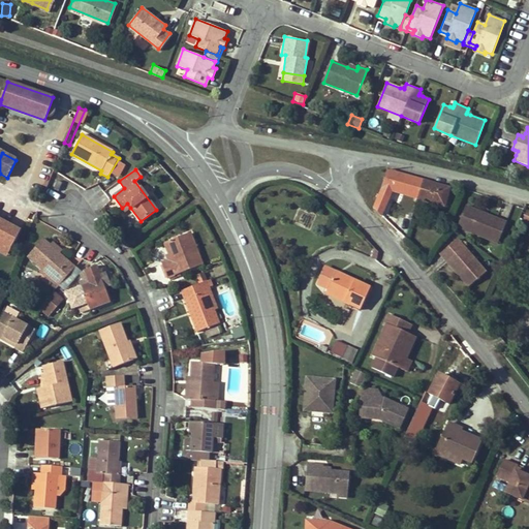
[(374,208),(381,215),(392,190),(394,187),(414,193),(414,197),(417,198),(422,181),(389,172),(383,186),(374,208)]
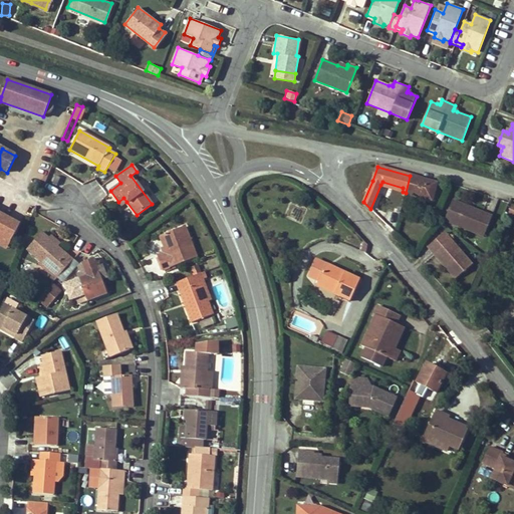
[(55,176),(52,185),(56,186),(58,181),(59,182),(60,178),(55,176)]
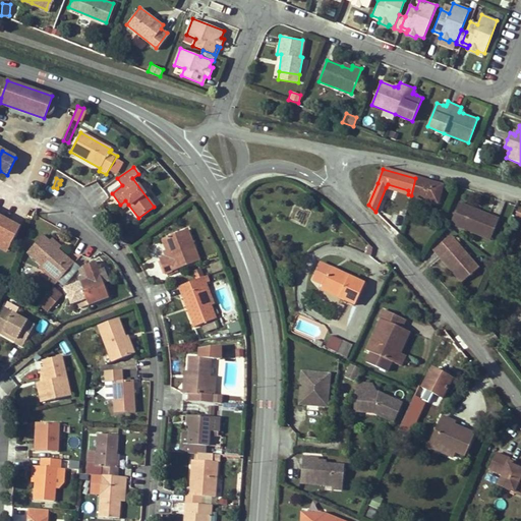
[(438,203),(442,185),(415,178),(411,195),(438,203)]
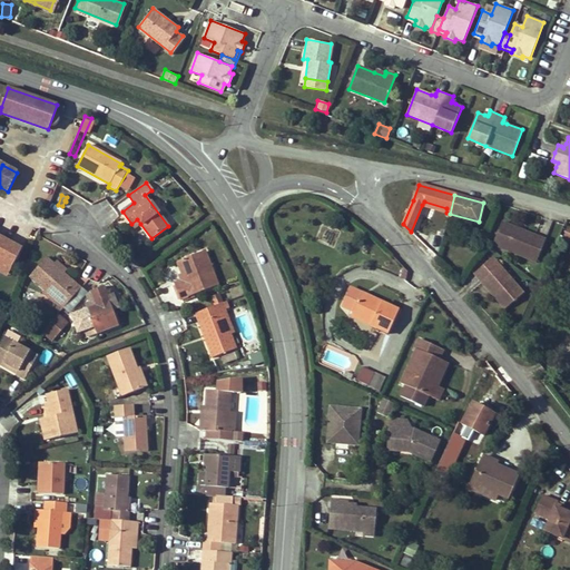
[(422,205),(446,213),(446,208),(424,202),(422,205)]
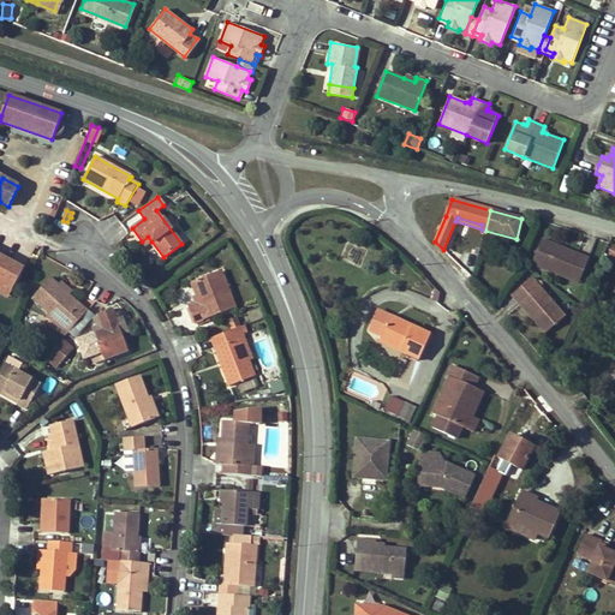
[(565,246),(543,240),(536,266),(584,280),(592,255),(580,251),(579,255),(563,250),(565,246)]
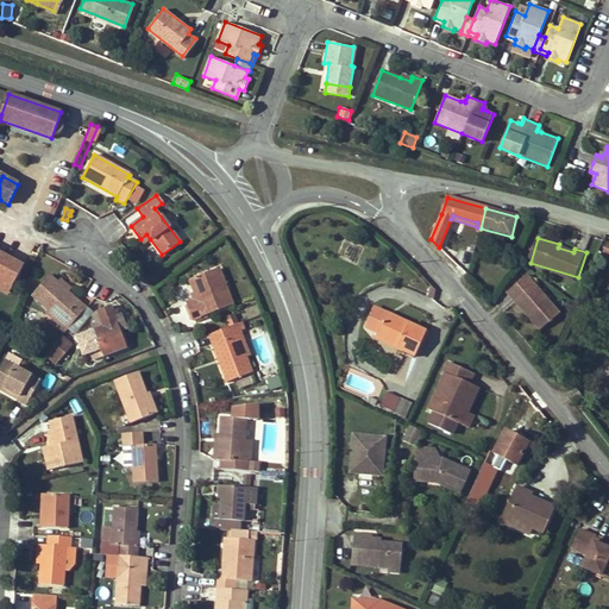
[(0,249),(0,290),(11,295),(26,263),(0,249)]
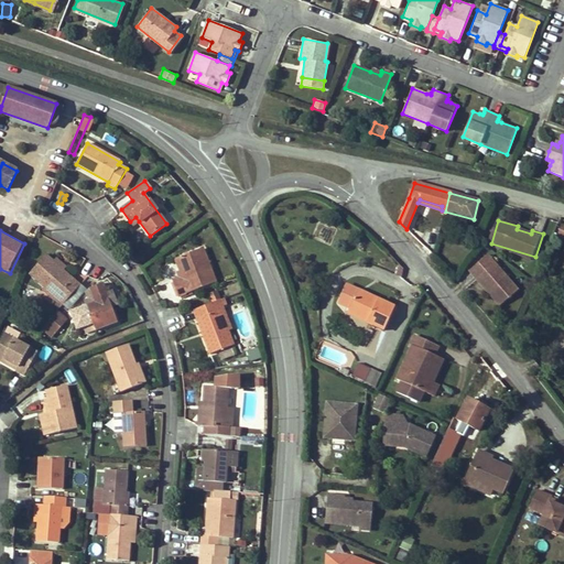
[(203,249),(199,250),(205,266),(207,264),(209,264),(203,249)]
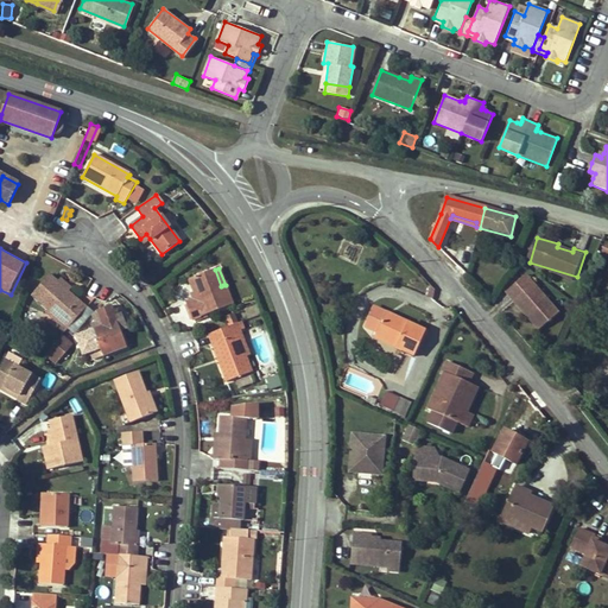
[(194,301),(185,304),(191,321),(195,320),(207,315),(232,305),(223,285),(221,286),(215,270),(189,279),(194,292),(196,299),(194,301)]
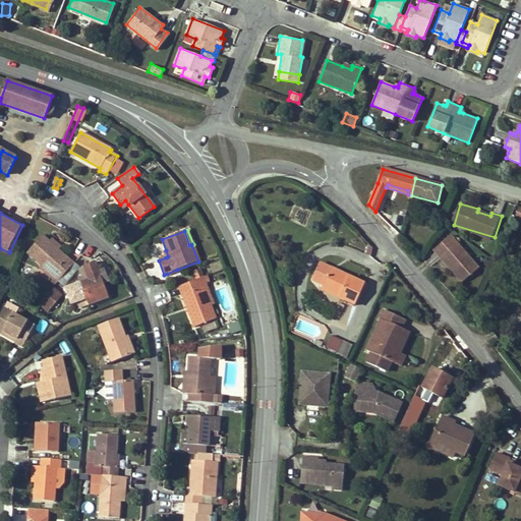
[(26,252),(42,266),(52,276),(50,278),(56,284),(73,265),(58,250),(49,241),(42,235),(26,252)]
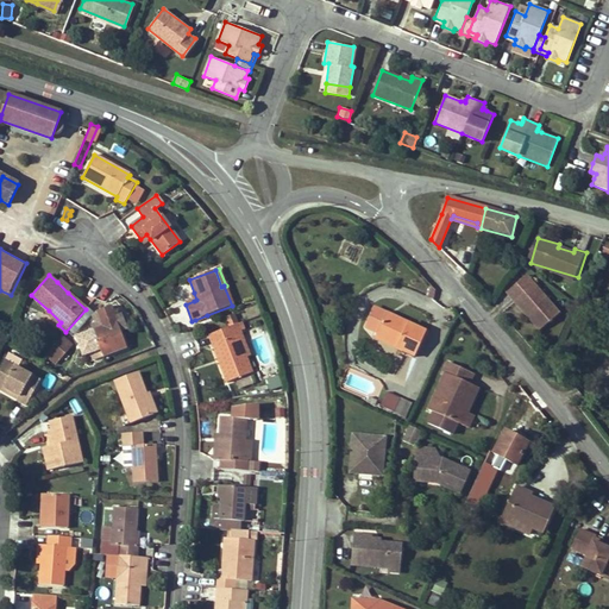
[(523,315),(538,332),(558,314),(523,277),(504,295),(513,303),(515,301),(526,313),(523,315)]
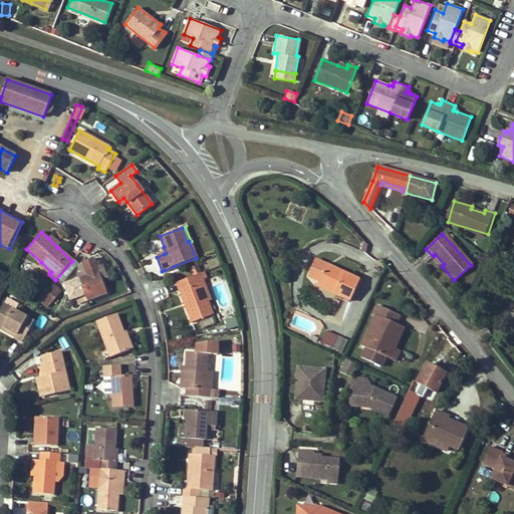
[(48,238),(57,247),(59,244),(50,236),(48,238)]
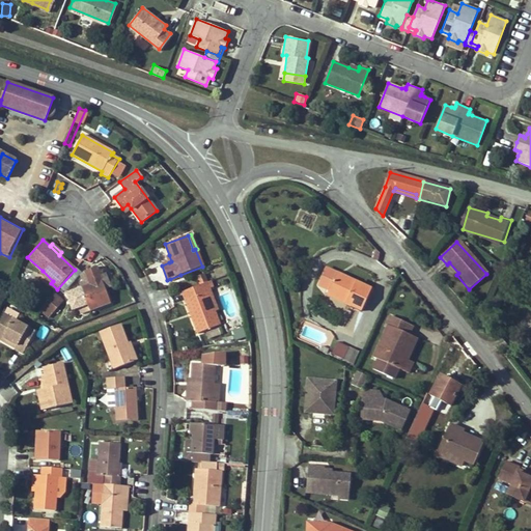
[(449,262),(447,264),(456,275),(458,273),(449,262)]
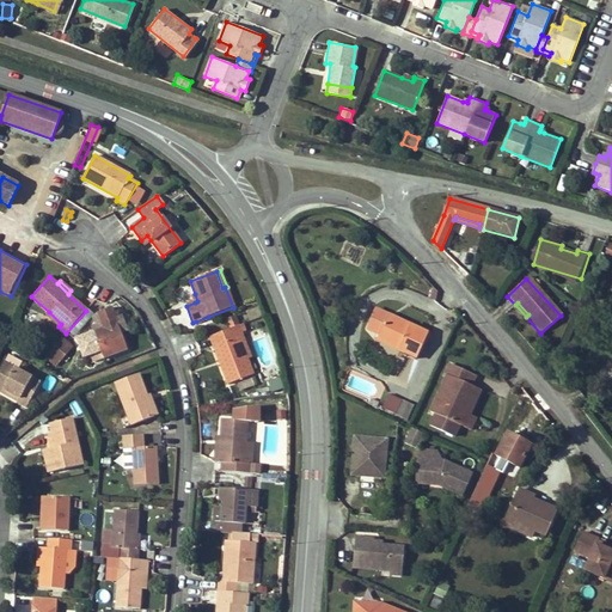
[(93,332),(104,359),(128,349),(121,332),(111,307),(97,313),(103,329),(93,332)]
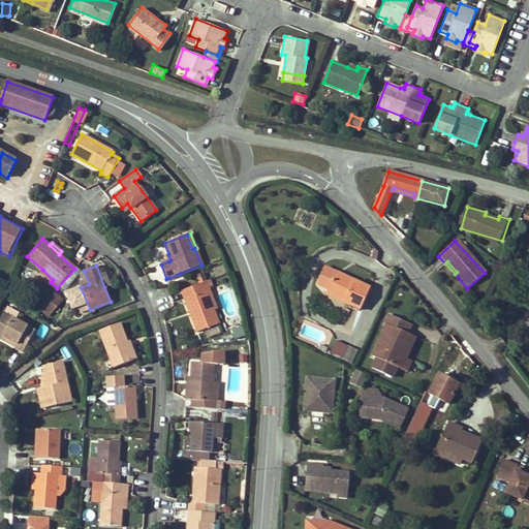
[(369,288),(335,273),(325,269),(318,285),(328,289),(325,293),(340,300),(341,298),(345,299),(344,302),(344,304),(360,310),(369,288)]
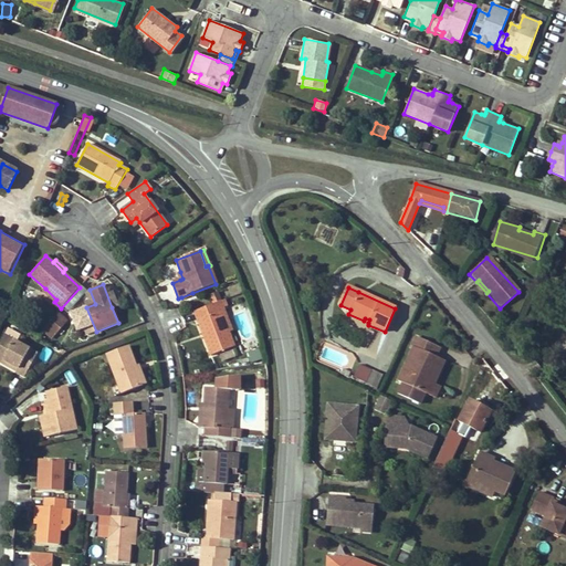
[(54,302),(56,300),(45,289),(43,291),(54,302)]
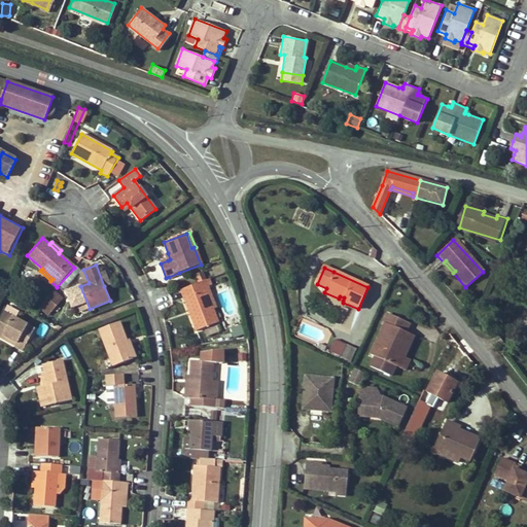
[(199,283),(206,280),(203,273),(196,275),(199,283)]
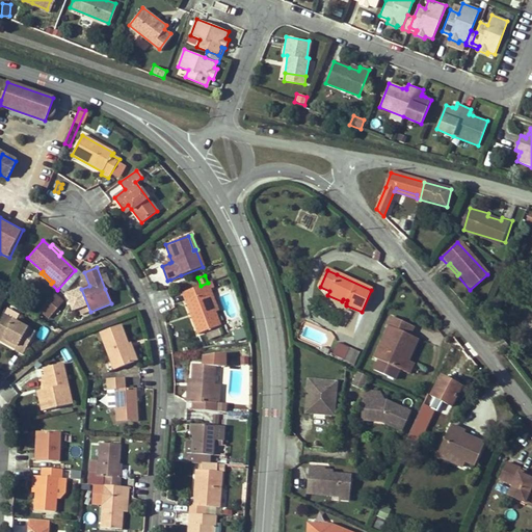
[(208,293),(211,292),(208,283),(201,286),(182,293),(186,302),(189,300),(194,315),(191,317),(198,334),(220,326),(215,312),(208,293)]
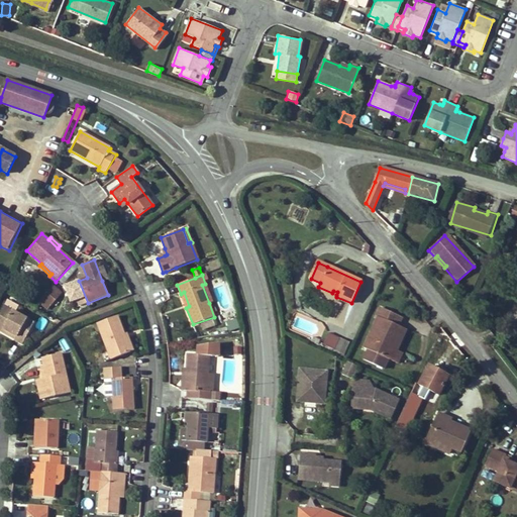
[(212,302),(205,284),(202,285),(209,303),(212,302)]
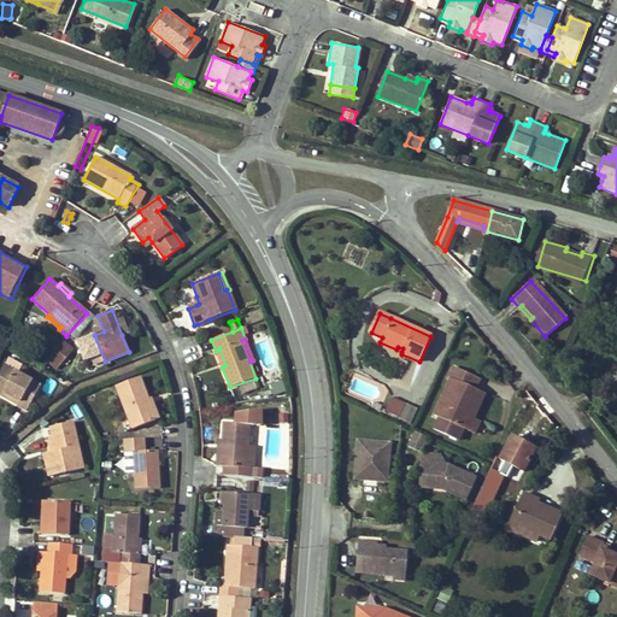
[(68,353),(71,350),(63,342),(45,363),(54,371),(70,354),(68,353)]
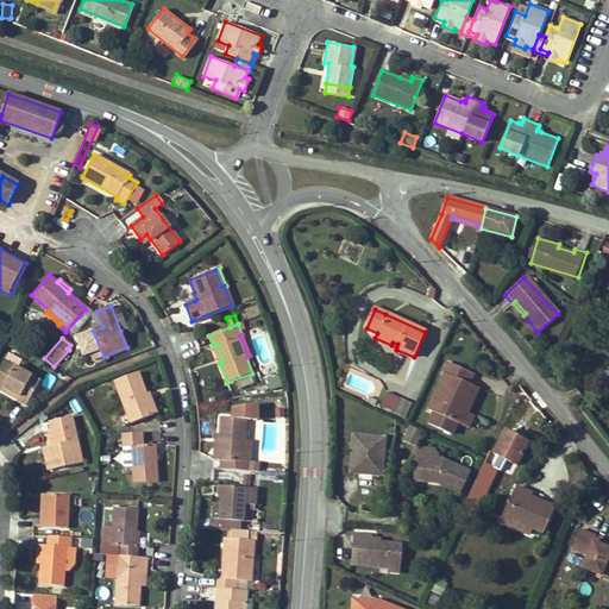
[(223,360),(217,344),(213,346),(219,363),(223,360)]
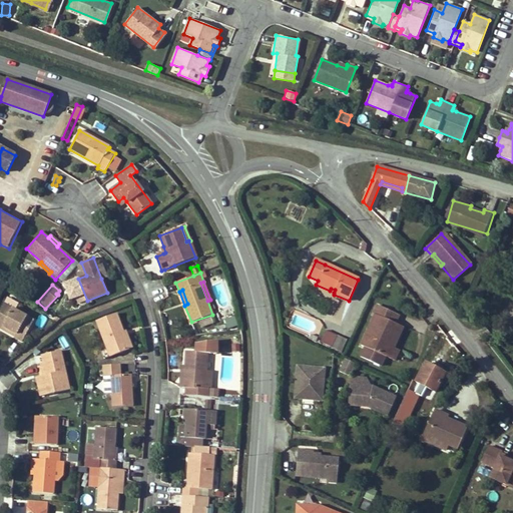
[(19,302),(8,296),(0,310),(0,325),(16,334),(15,336),(14,338),(22,342),(34,321),(15,310),(19,302)]
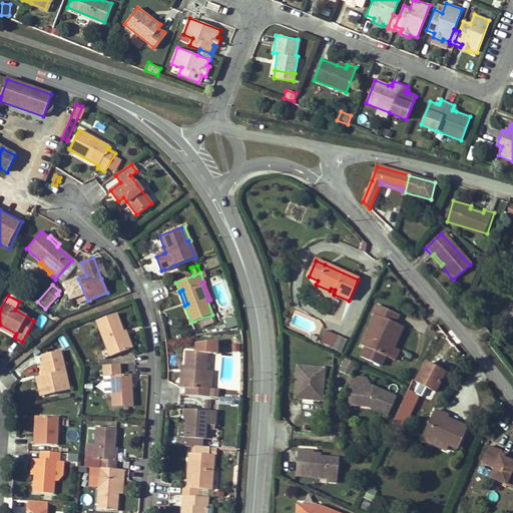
[(373,315),(375,316),(361,346),(385,357),(390,347),(388,346),(398,326),(394,324),(398,316),(377,306),(373,315)]
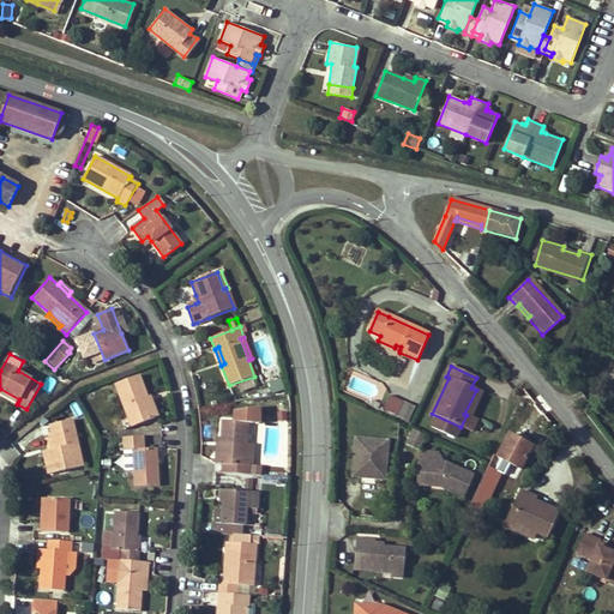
[(131,427),(155,419),(148,398),(139,377),(115,385),(126,414),(131,427)]
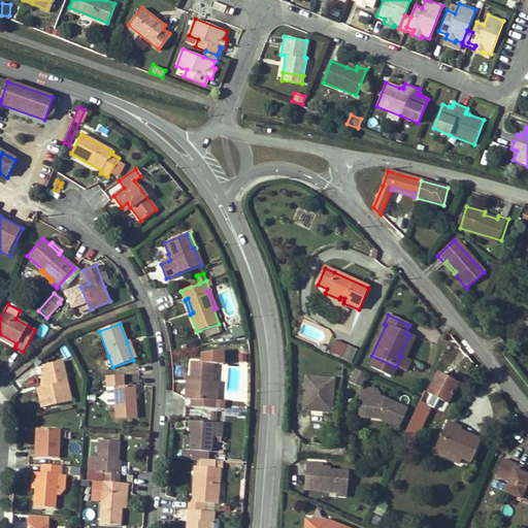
[(233,338),(244,336),(242,325),(231,328),(233,338)]
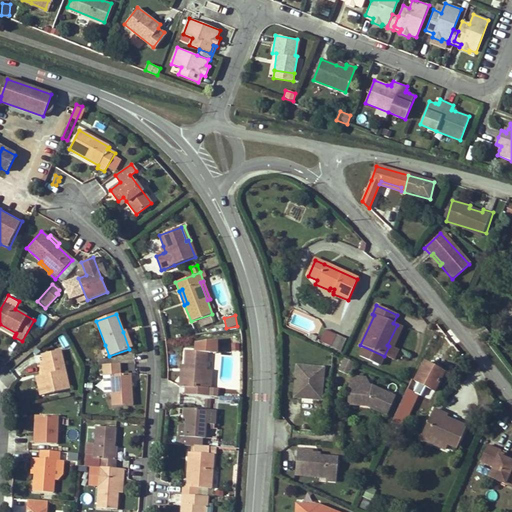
[(0,327),(15,335),(16,333),(0,324),(0,327)]
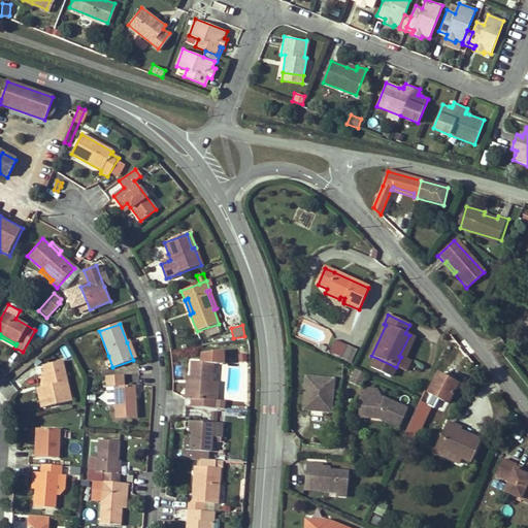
[(414,337),(409,335),(399,356),(401,357),(396,367),(399,369),(414,337)]
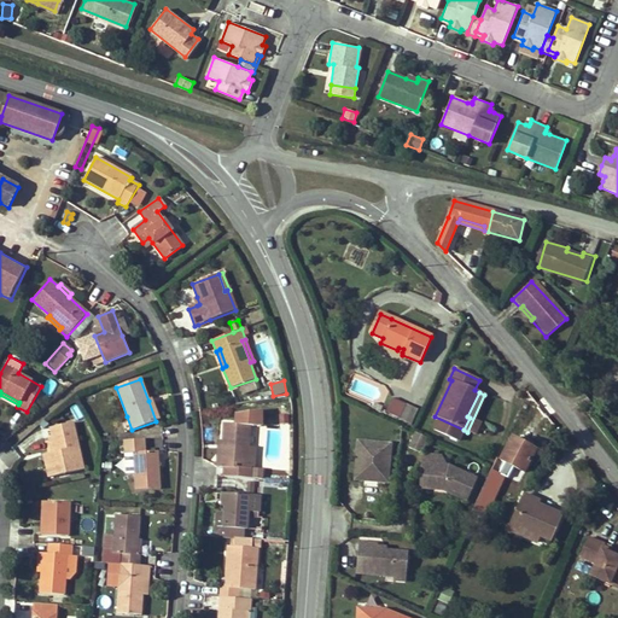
[(152,398),(149,401),(156,421),(159,420),(152,398)]
